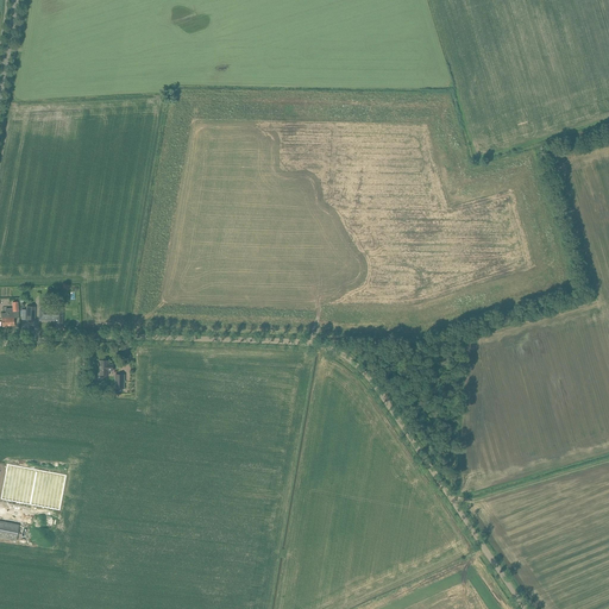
[(2,327),(14,326),(13,312),(18,312),(18,302),(12,302),(13,308),(8,308),(5,308),(6,313),(1,314),(2,319),(1,319),(2,327)]
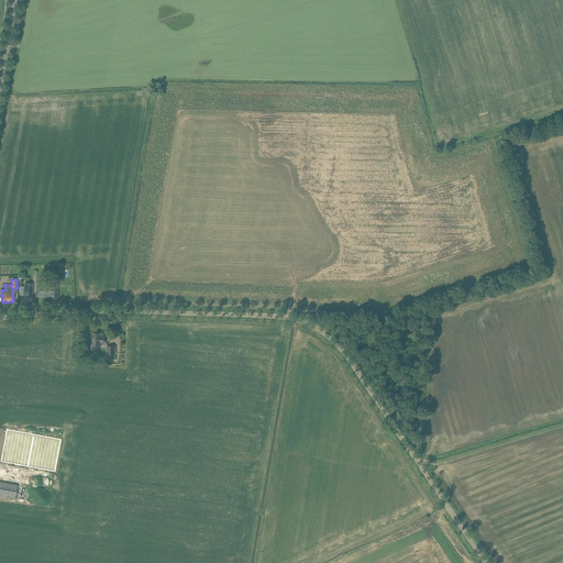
[(57,305),(57,299),(57,285),(52,285),(52,286),(36,286),(36,296),(52,296),(52,305),(57,305)]
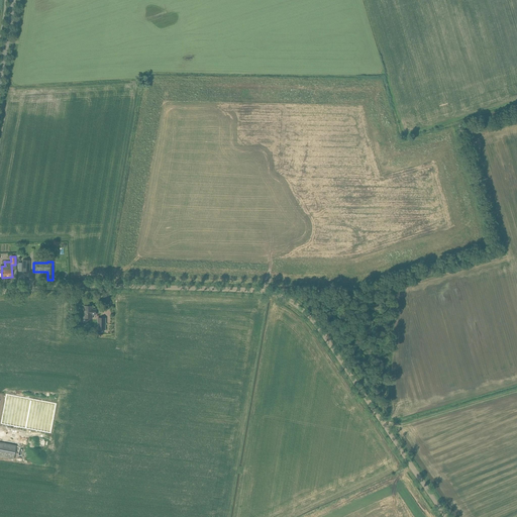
[(89,319),(89,318),(92,318),(92,315),(96,315),(96,310),(93,310),(93,307),(85,306),(84,318),(85,318),(87,320),(89,319)]
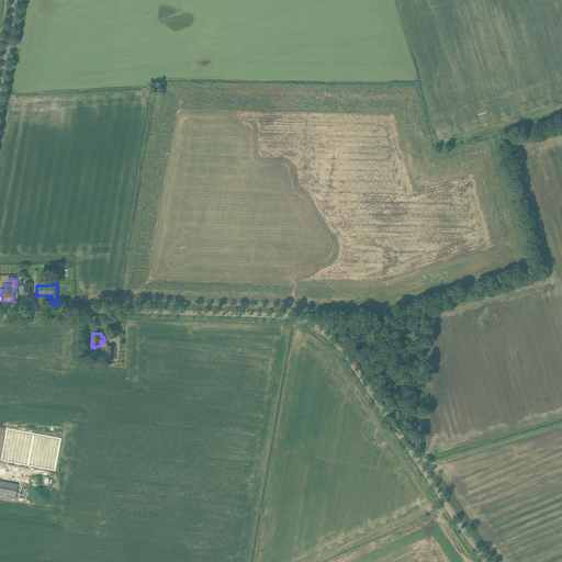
[(0,427),(0,460),(54,471),(59,438),(0,427)]
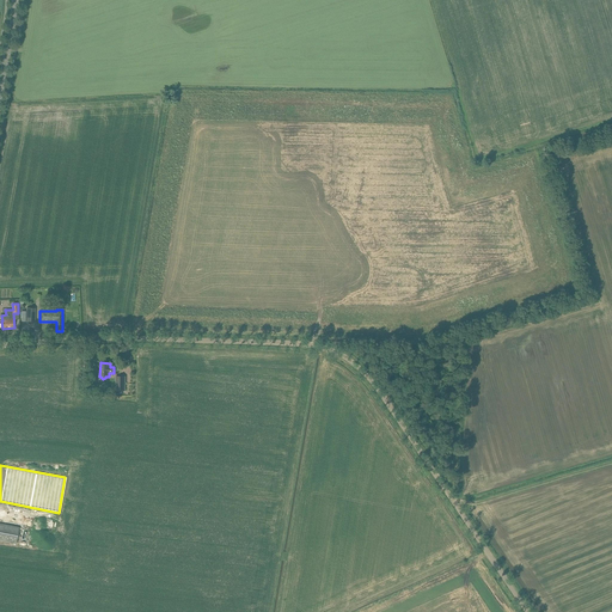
[(0,540),(17,544),(19,527),(0,524),(0,540)]
